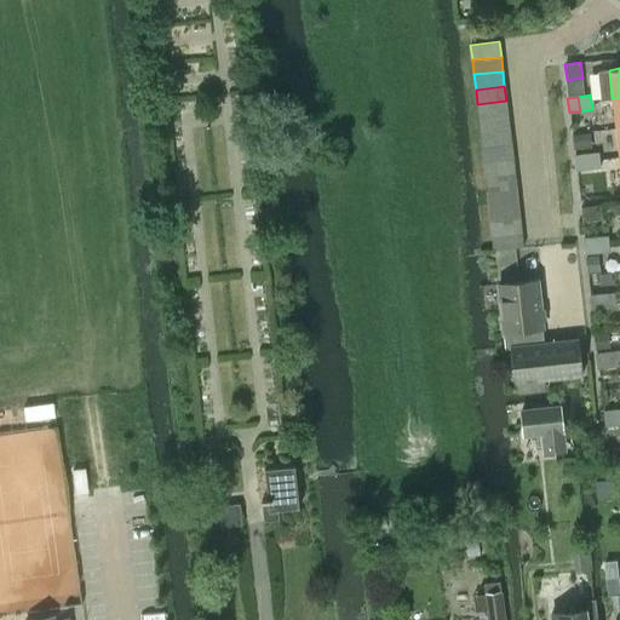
[(477,104),(480,119),(507,115),(506,101),(477,104)]
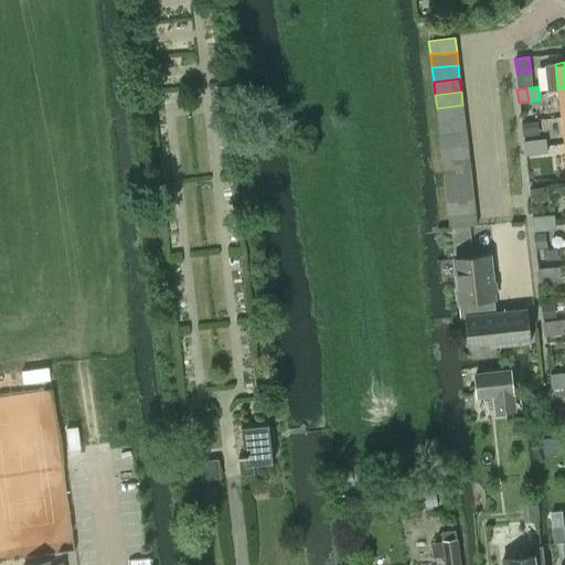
[(437,108),(438,121),(465,118),(462,105),(437,108)]
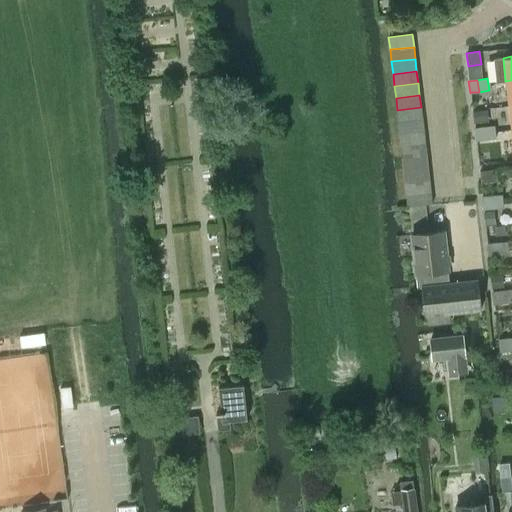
[(397,110),(399,123),(422,120),(421,107),(397,110)]
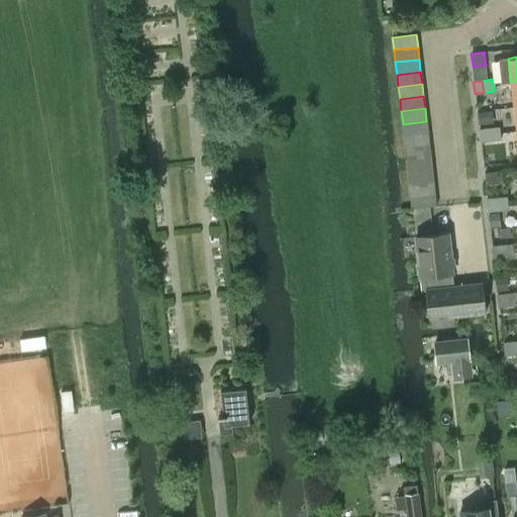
[(477,111),(478,125),(493,123),(492,110),(477,111)]
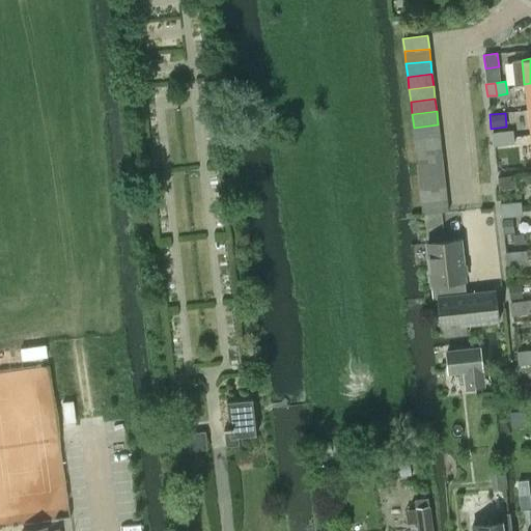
[(414,128),(415,139),(440,136),(438,124),(414,128)]
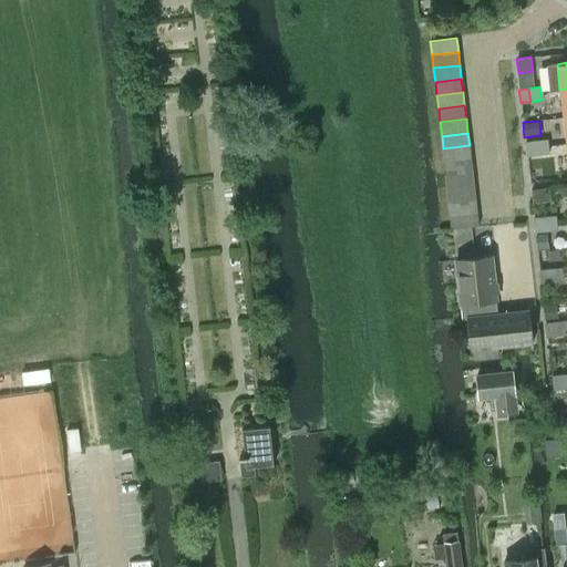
[(524,141),(526,157),(549,154),(548,138),(524,141)]
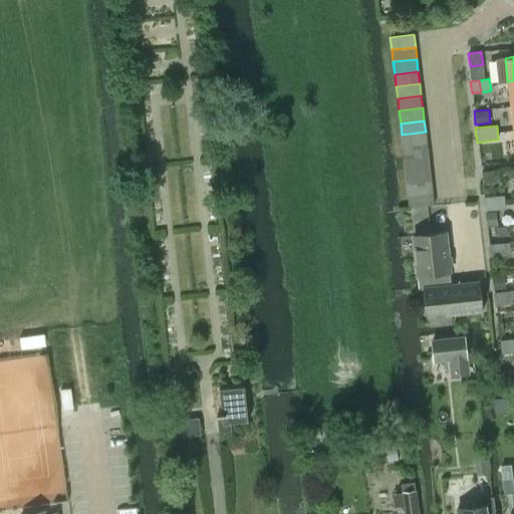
[(402,135),(403,147),(427,144),(426,132),(402,135)]
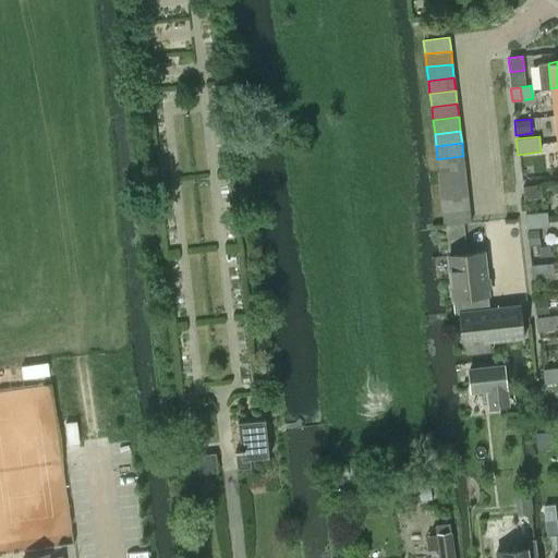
[(437,159),(439,173),(465,170),(463,156),(437,159)]
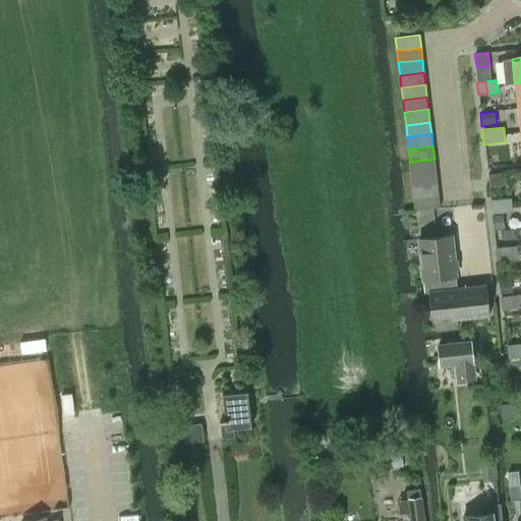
[(410,162),(411,174),(436,171),(435,159),(410,162)]
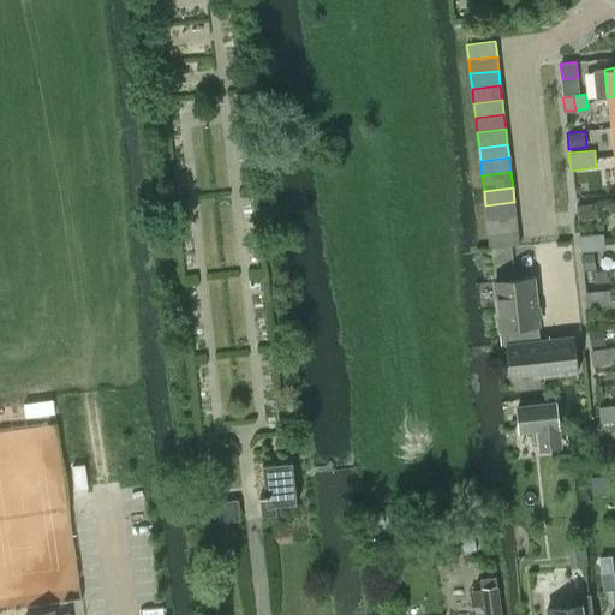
[(485,206),(488,220),(517,216),(514,202),(485,206)]
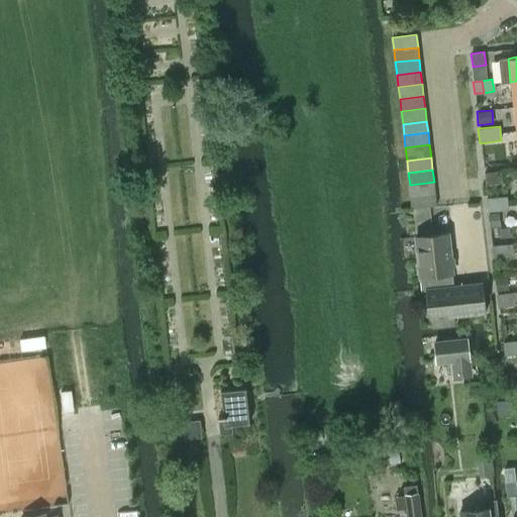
[(491,180),(492,191),(505,189),(503,178),(491,180)]
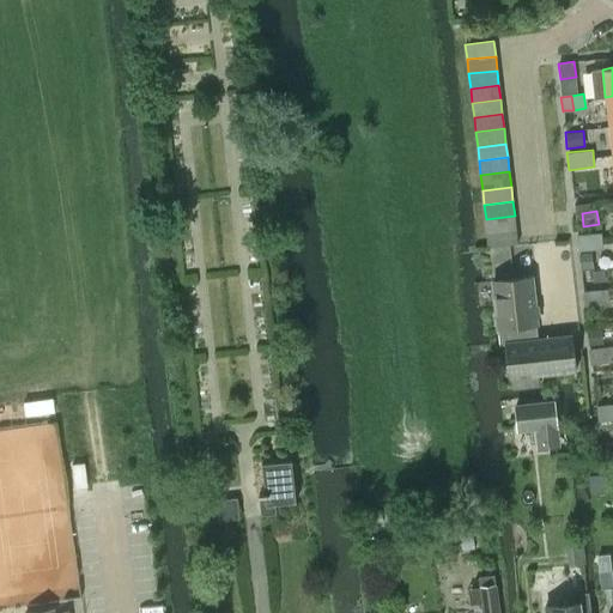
[(486,219),(487,234),(516,230),(515,216),(486,219)]
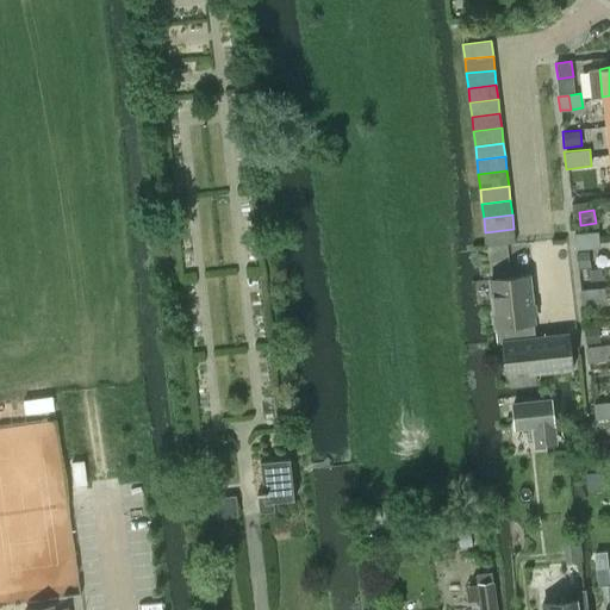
[(487,246),(515,242),(514,229),(485,232),(487,246)]
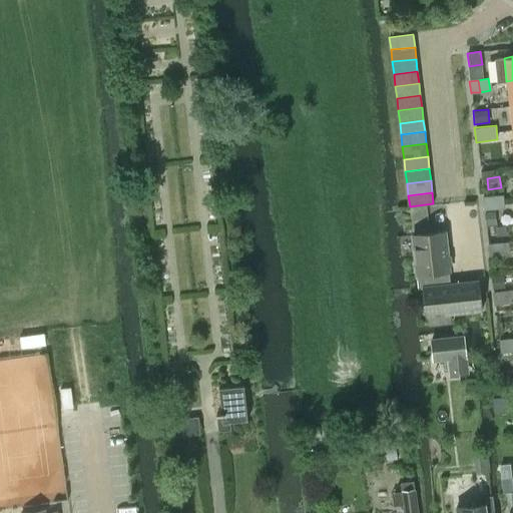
[(492,196),(493,208),(503,207),(502,195),(492,196)]
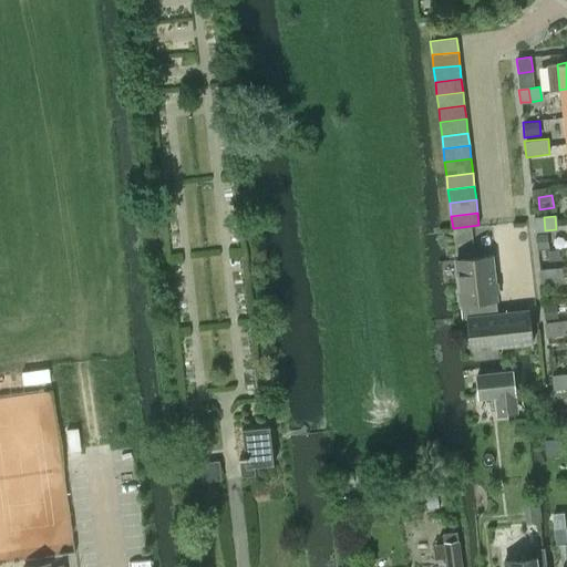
[(533,218),(534,232),(545,230),(544,217),(533,218)]
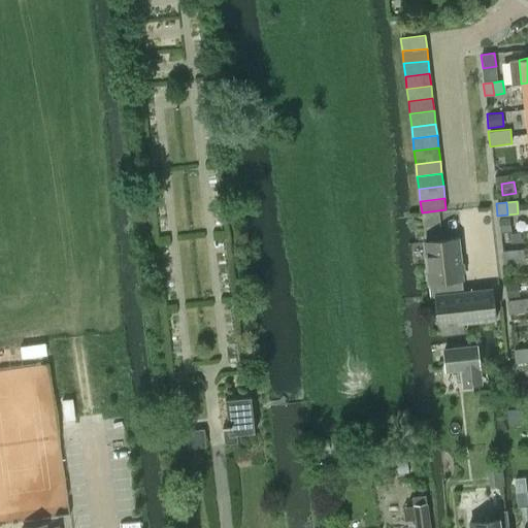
[(498,219),(499,232),(512,230),(509,217),(498,219)]
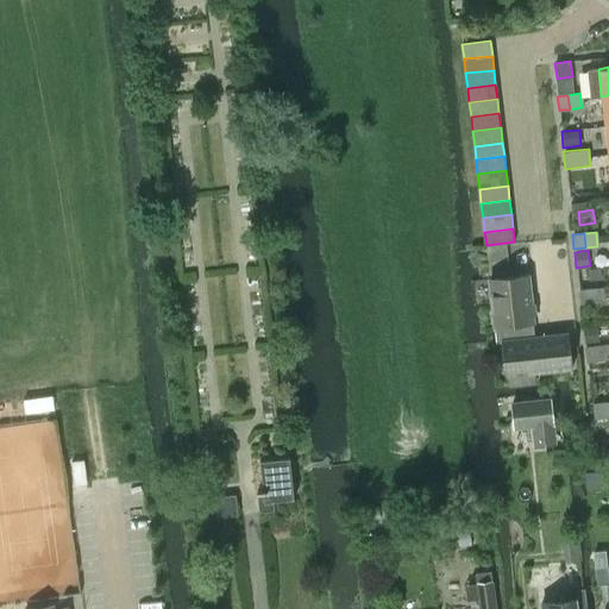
[(497,341),(502,341),(506,376),(572,368),(569,332),(523,337),(522,322),(533,321),(528,274),(491,278),(497,341)]
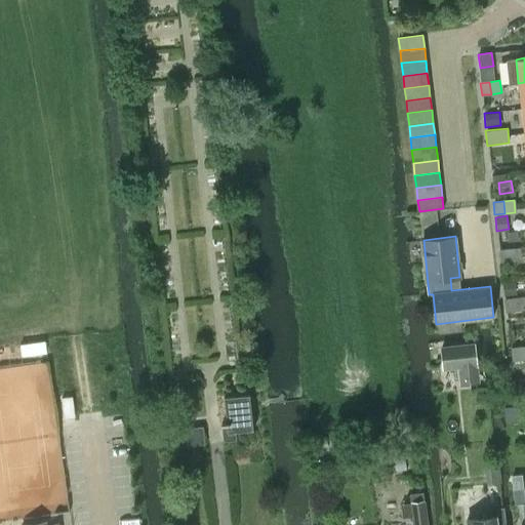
[(509,250),(510,263),(521,261),(519,248),(509,250)]
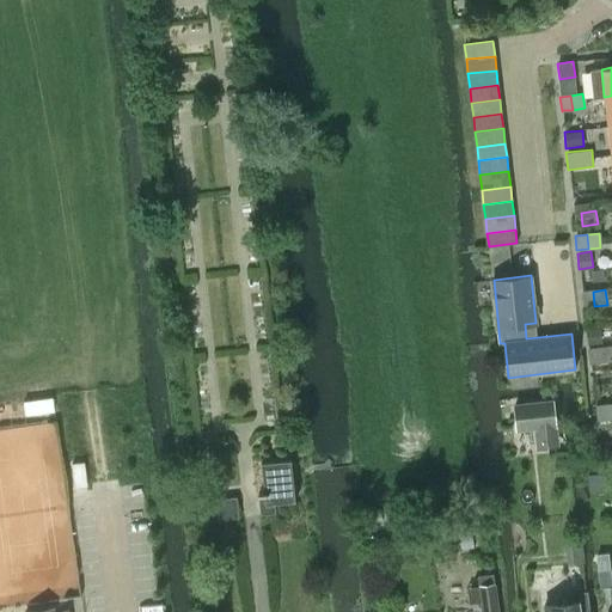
[(582,293),(583,307),(594,306),(593,292),(582,293)]
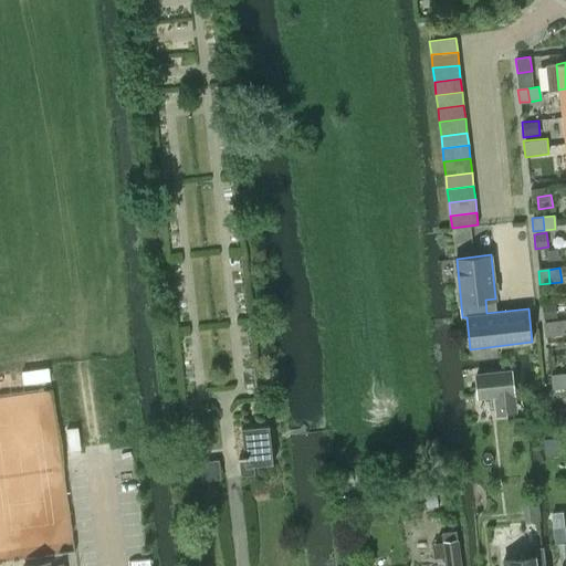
[(542,304),(543,318),(556,317),(555,303),(542,304)]
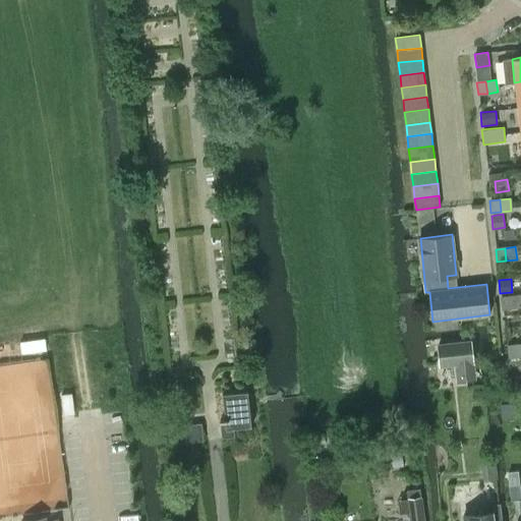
[(511,297),(512,308),(520,307),(520,297),(520,296),(511,297)]
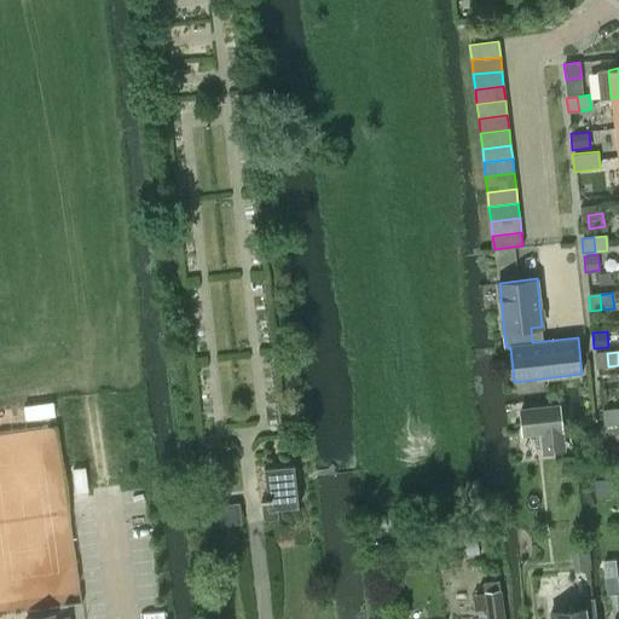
[(595,354),(597,368),(608,366),(607,353),(595,354)]
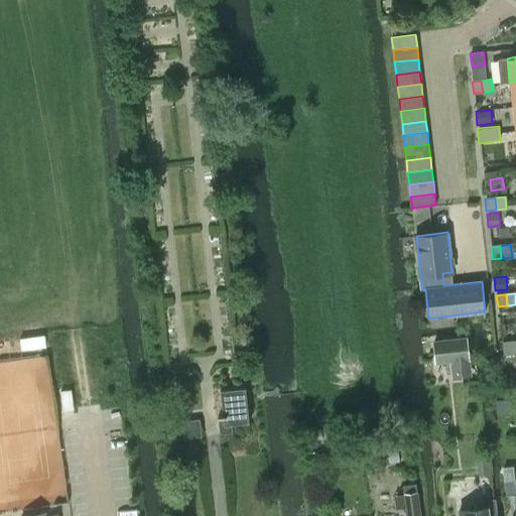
[(434,364),(470,360),(467,337),(431,341),(434,364)]
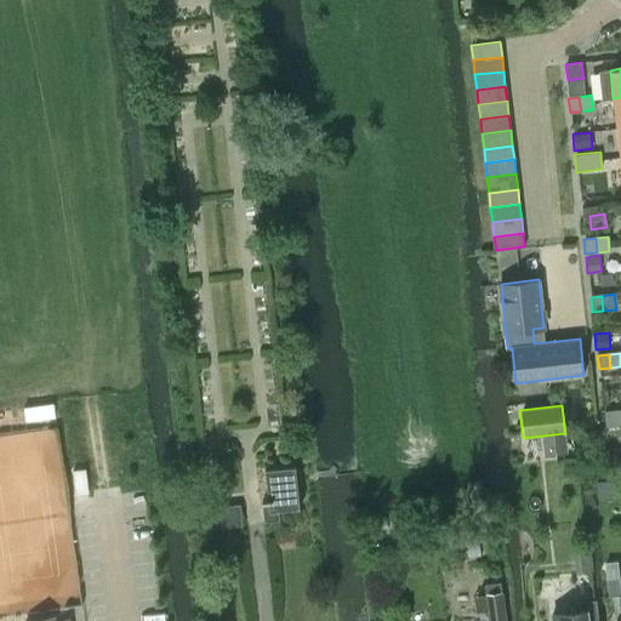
[(604,412),(605,427),(617,426),(616,411),(604,412)]
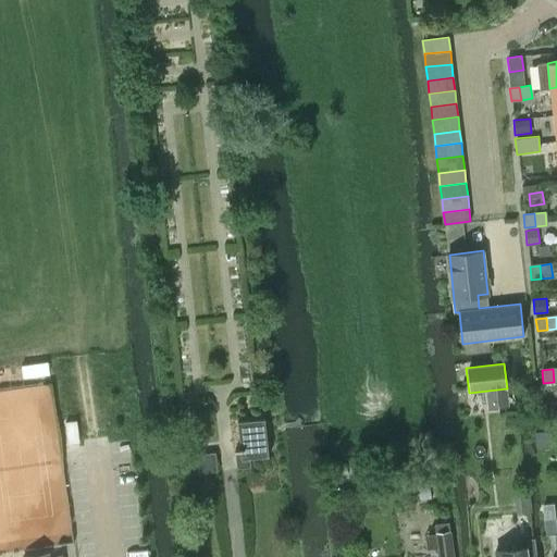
[(240,448),(233,448),(236,470),(250,468),(248,456),(267,453),(262,420),(237,423),(240,448)]
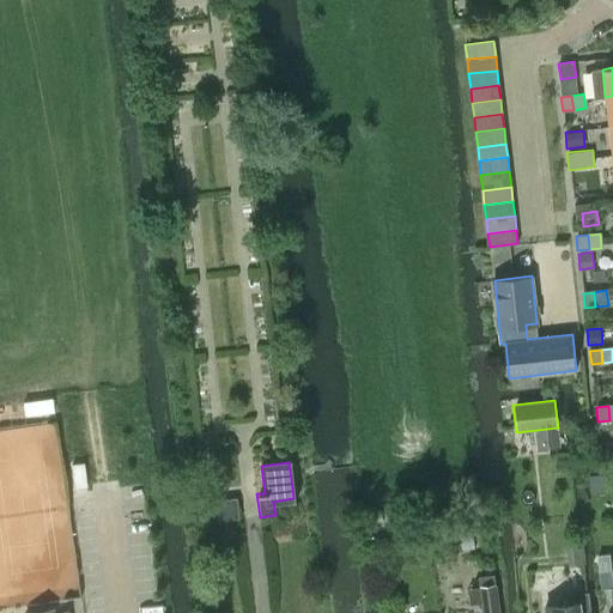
[(84,463),(72,465),(76,492),(87,491),(84,463)]
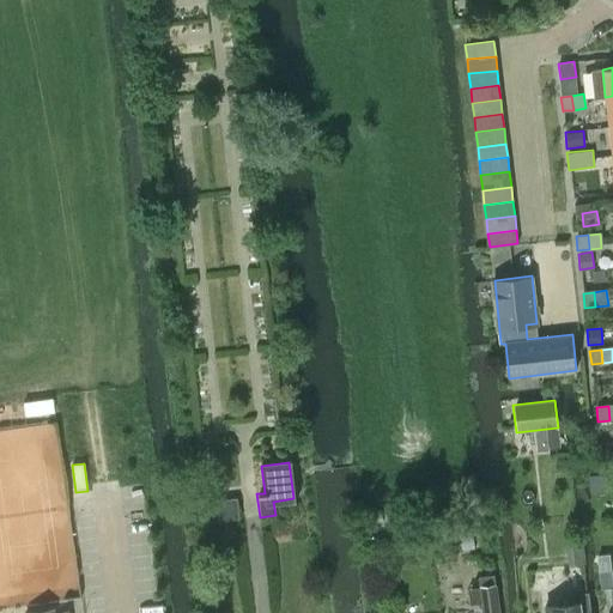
[(586,478),(588,491),(610,487),(607,473),(586,478)]
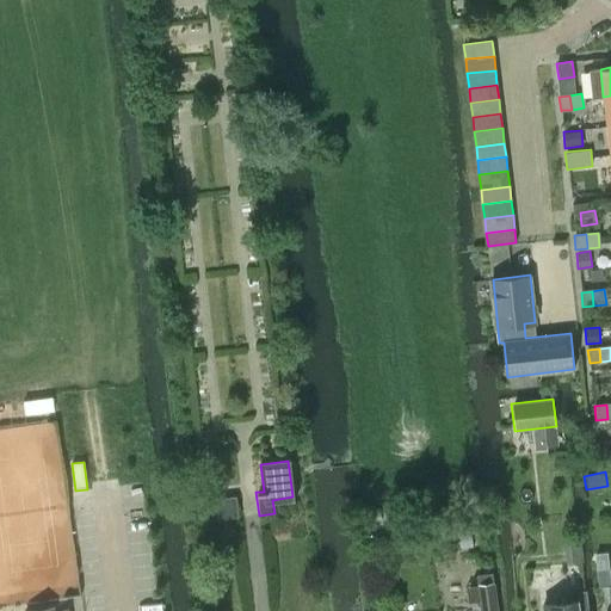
[(239,517),(236,497),(234,497),(208,499),(207,499),(209,520),(239,517)]
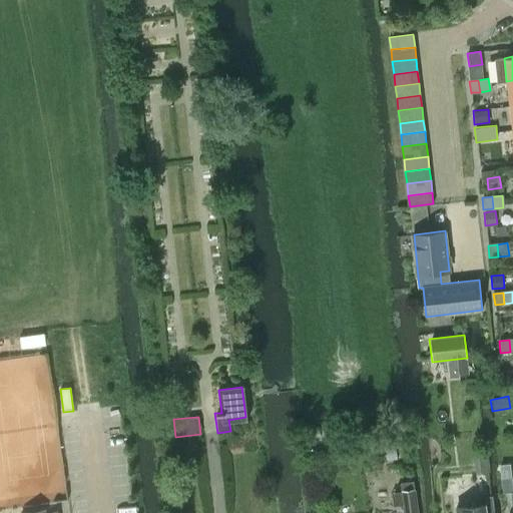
[(386,453),(387,460),(396,459),(395,452),(386,453)]
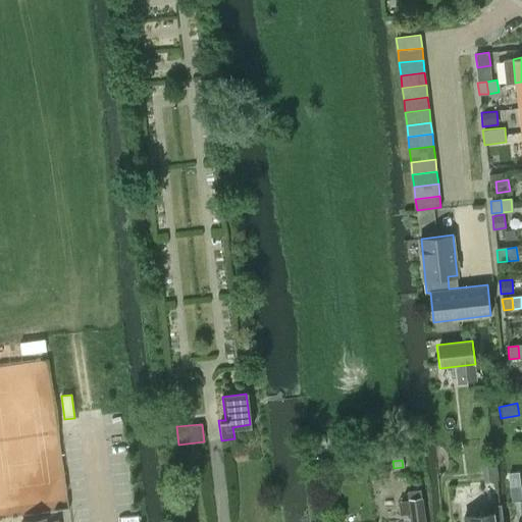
[(420,488),(407,490),(408,499),(421,497),(420,488)]
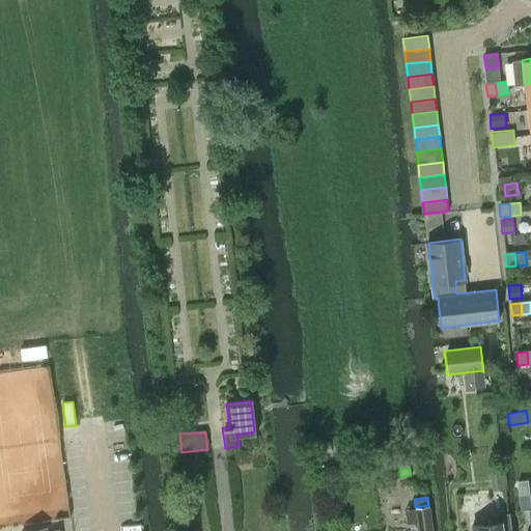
[(418,530),(430,530),(428,509),(416,510),(418,530)]
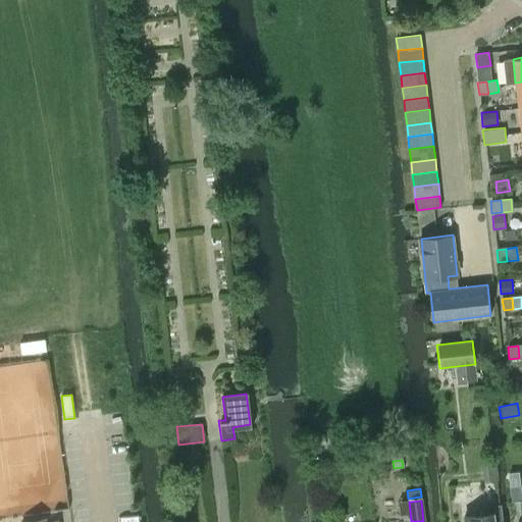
[(491,521),(490,510),(462,512),(462,521),(491,521)]
